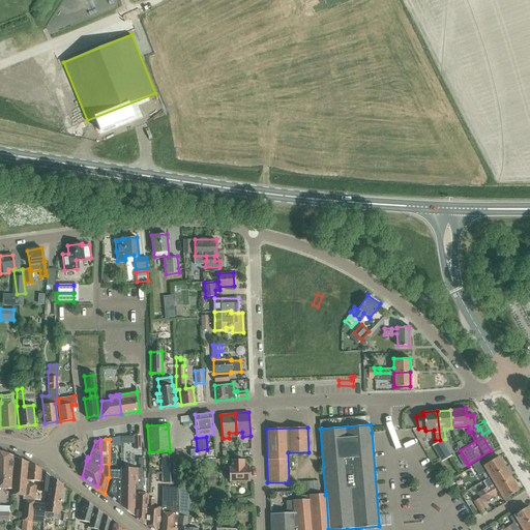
[(434,445),(442,460),(448,455),(440,441),(434,445)]
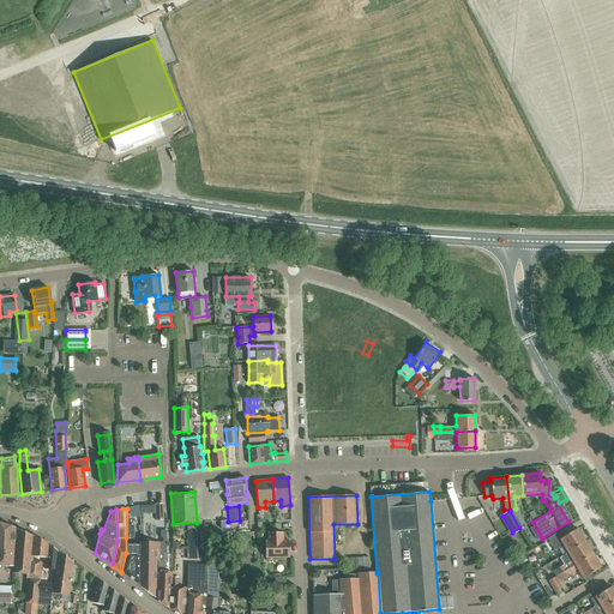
[(0,522),(0,565),(13,566),(16,528),(0,522)]
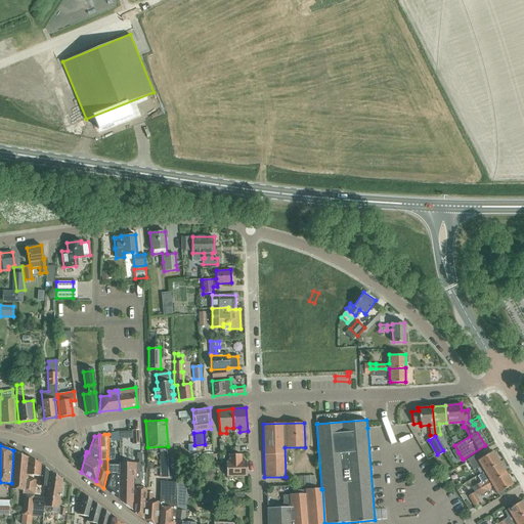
[(481,466),(484,472),(499,463),(492,451),(488,453),(485,448),(467,460),(473,470),(479,466),(479,467),(481,466)]
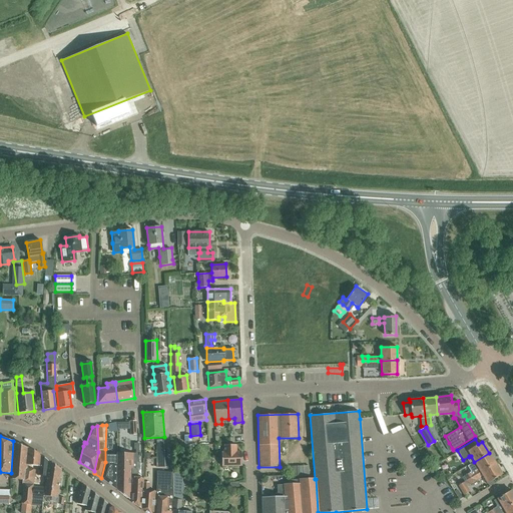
[(166,467),(166,449),(165,440),(155,440),(155,467),(166,467)]
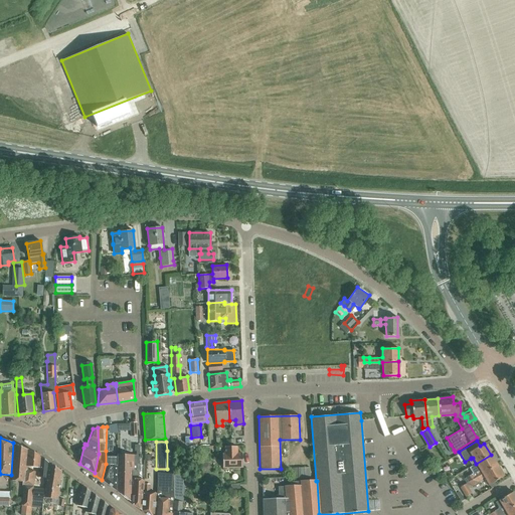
[(21,506),(31,507),(33,487),(34,484),(35,472),(26,471),(27,466),(28,450),(15,444),(12,481),(23,482),(23,484),(21,505),(21,506)]
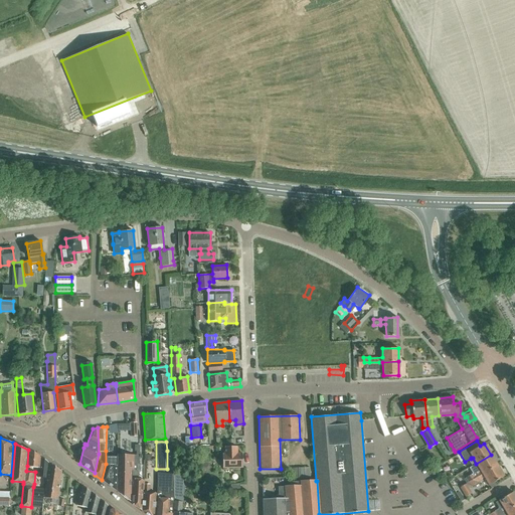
[(224,454),(222,454),(222,468),(242,468),(242,454),(236,454),(236,447),(224,447),(224,454)]
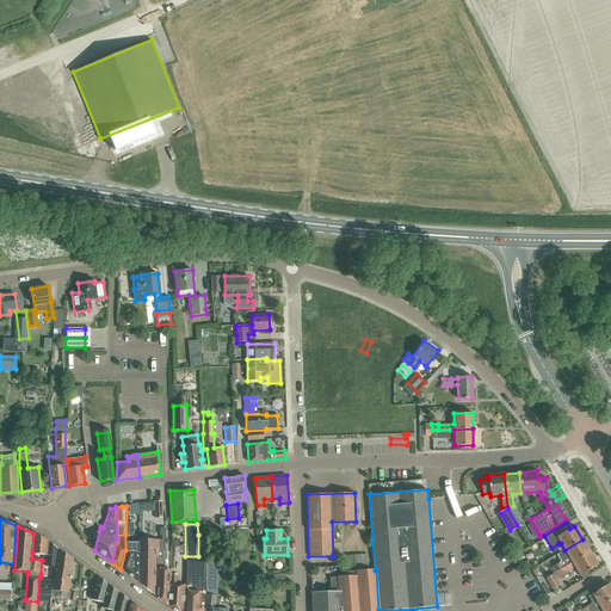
[(50,542),(34,534),(32,553),(47,555),(44,566),(56,567),(57,559),(59,549),(50,542)]
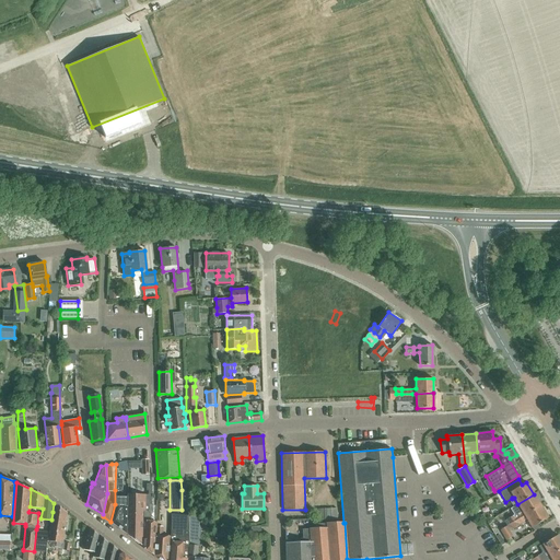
[(111,522),(127,534),(127,511),(128,497),(120,497),(121,490),(115,490),(115,504),(111,522)]
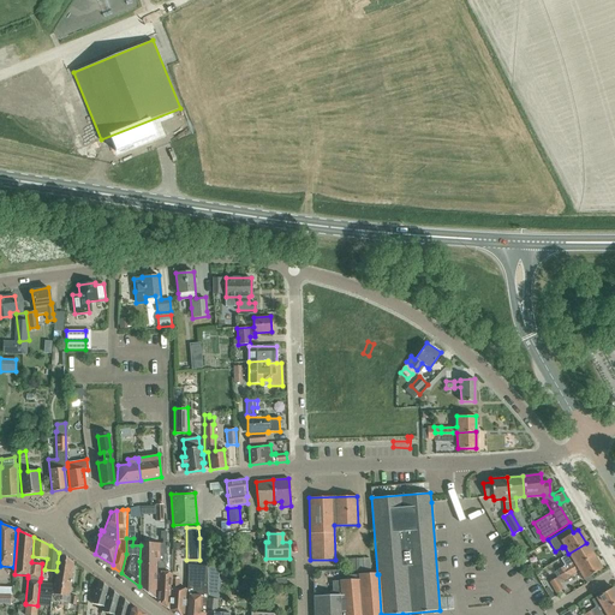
[(166,550),(160,550),(160,543),(141,543),(141,545),(139,561),(139,586),(156,599),(156,561),(157,560),(157,562),(162,561),(163,554),(167,554),(166,550)]
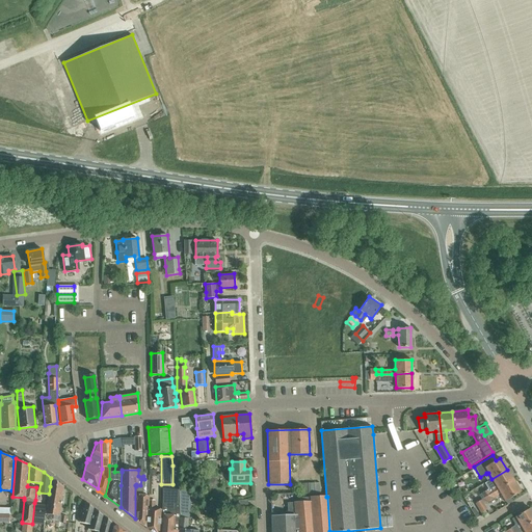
[(488,489),(481,494),(480,494),(483,498),(483,499),(513,480),(507,470),(491,479),(496,484),(488,489)]
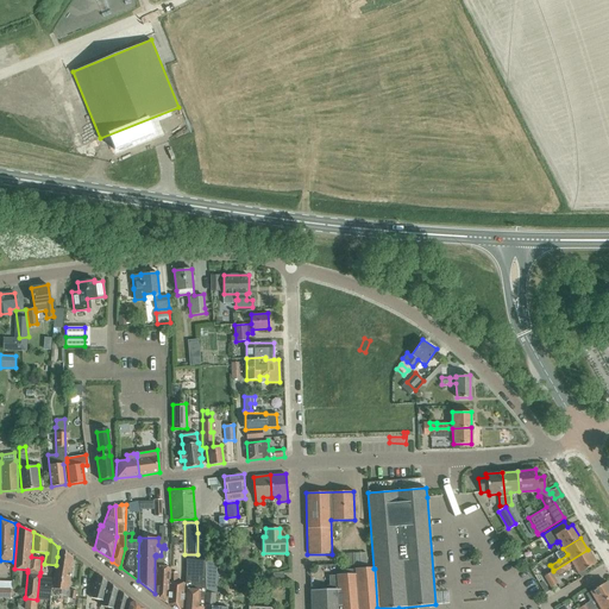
[(73,557),(58,547),(57,557),(56,565),(52,589),(68,591),(73,557)]
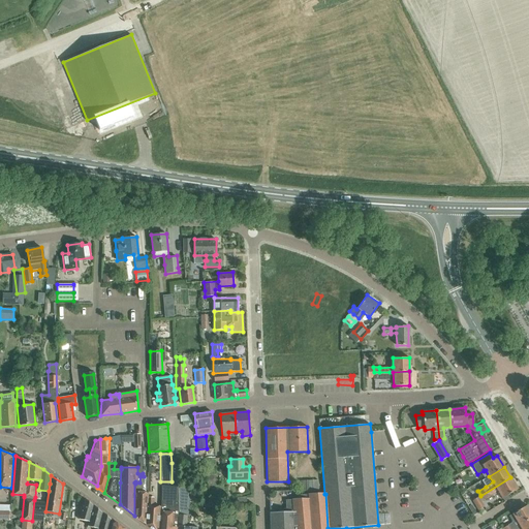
[(144,476),(141,476),(139,483),(135,484),(135,517),(146,524),(148,498),(148,493),(143,493),(143,484),(144,484),(144,476)]
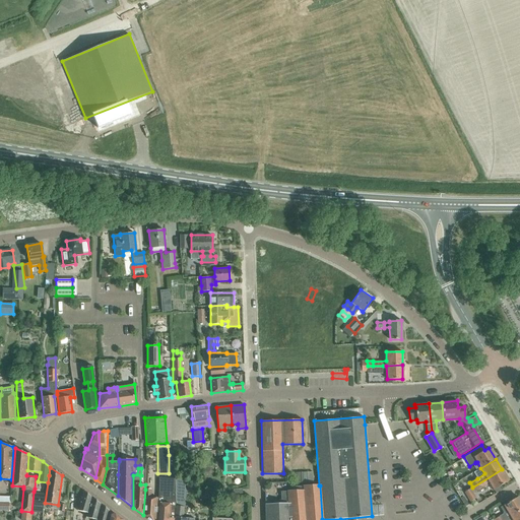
[(501,490),(499,486),(509,480),(502,469),(472,488),(472,486),(464,492),(469,502),(476,498),(473,493),(476,492),(482,488),(482,486),(490,482),(496,493),(501,490)]
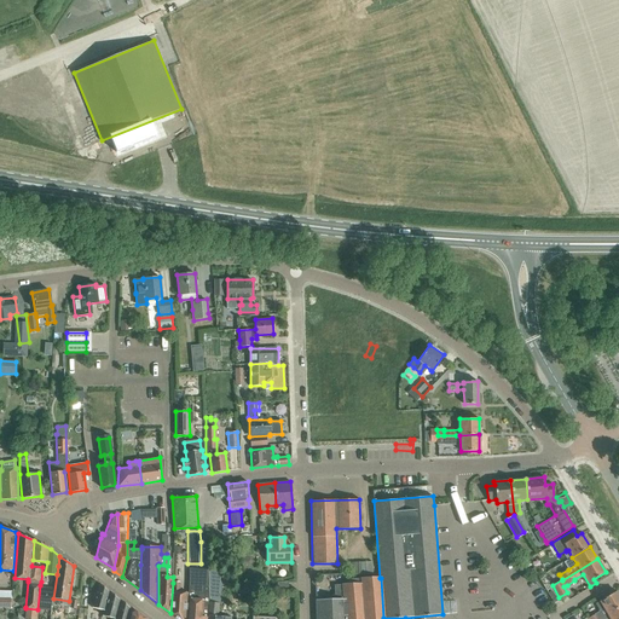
[(351,576),(372,574),(372,561),(351,562),(351,576)]
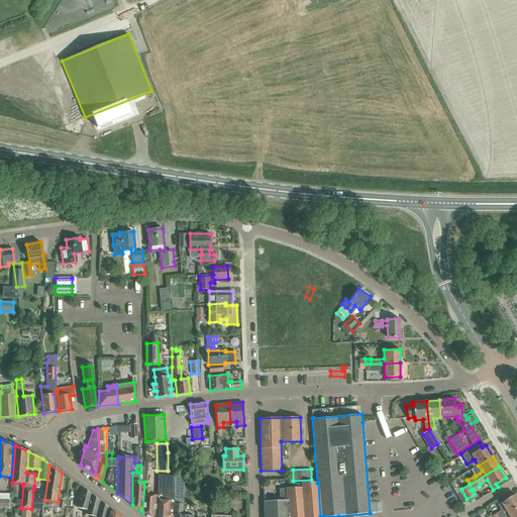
[(174,488),(174,486),(173,476),(158,475),(158,487),(156,516),(173,516),(175,503),(174,488)]
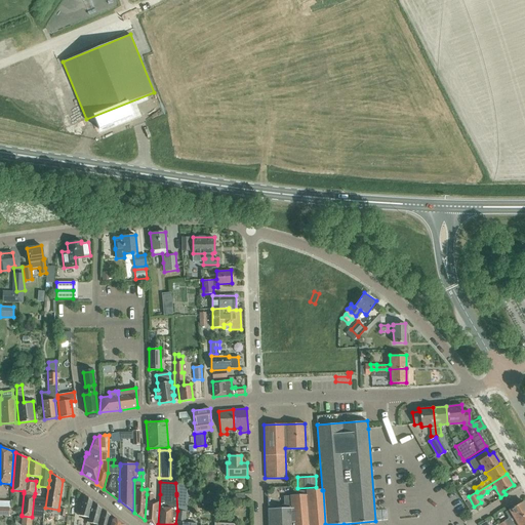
[(325,524),(323,490),(322,490),(296,491),(296,495),(283,496),(283,509),(268,509),(268,524),(325,524)]
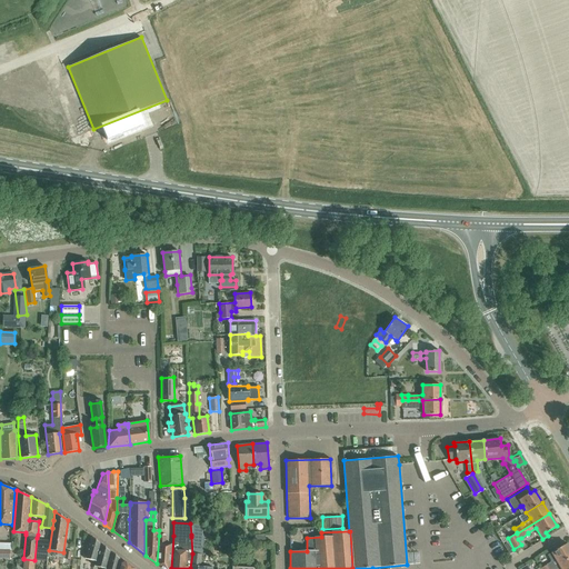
[(192,553),(190,568),(210,568),(211,568),(203,568),(203,567),(198,566),(200,541),(200,536),(191,535),(191,537),(192,553)]
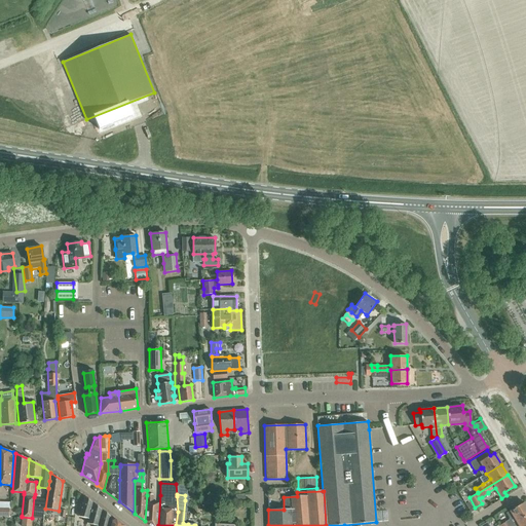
[(78,516),(88,519),(92,502),(84,495),(78,516)]
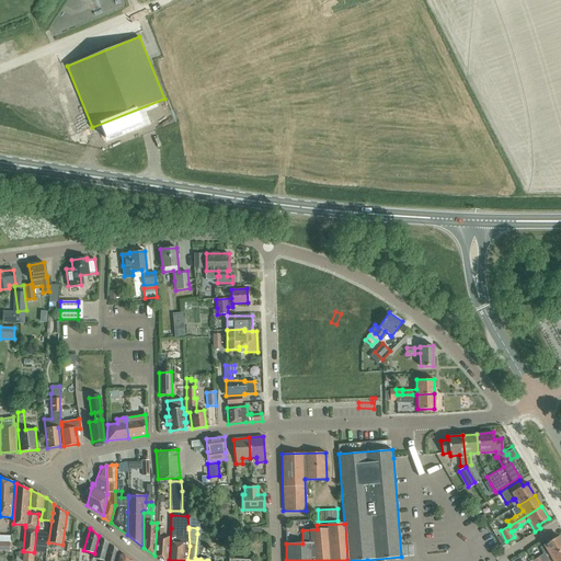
[(162,528),(157,528),(155,556),(160,560),(168,560),(170,537),(162,537),(162,528)]
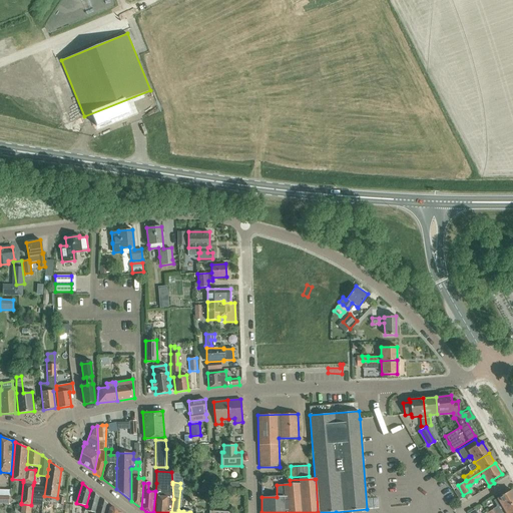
[(487,512),(495,512),(512,502),(512,494),(510,490),(508,492),(506,488),(495,495),(497,498),(493,501),(495,504),(496,505),(495,507),(494,508),(487,512)]
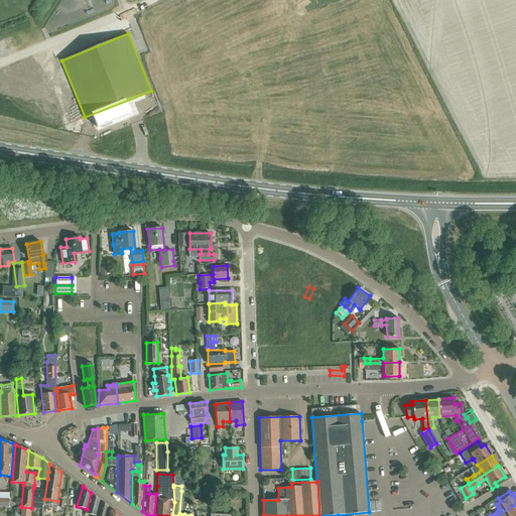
[(86,513),(96,515),(100,500),(91,493),(87,509),(86,513)]
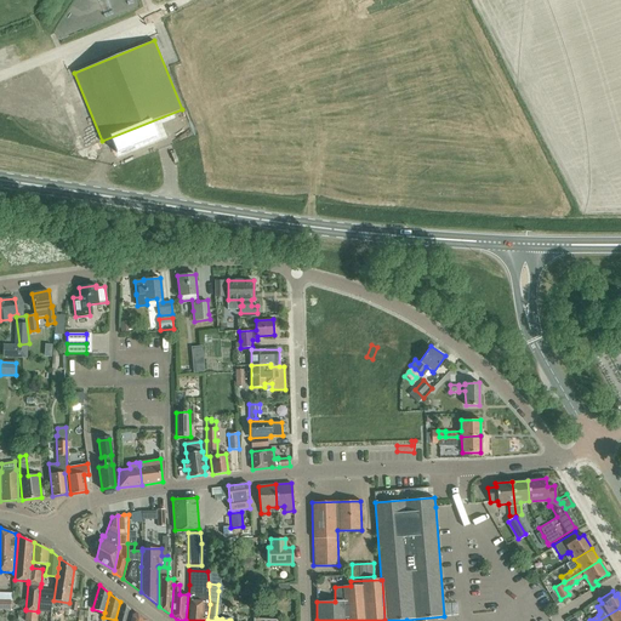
[(68,610),(67,619),(75,619),(77,603),(72,602),(70,609),(68,609),(68,610)]
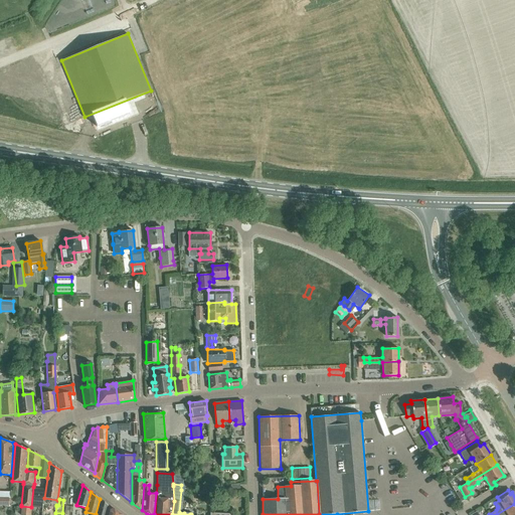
[(95,514),(107,514),(109,506),(100,499),(96,514),(95,514)]
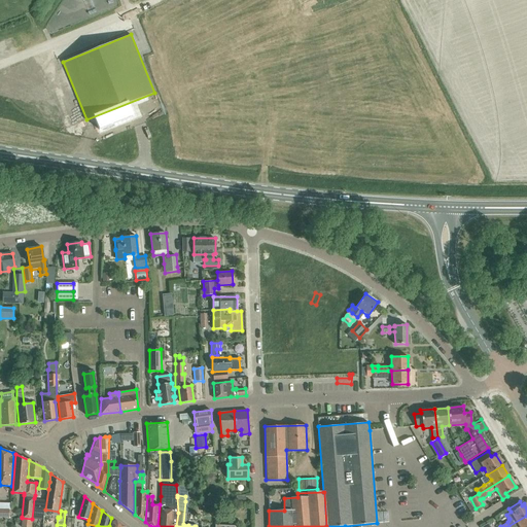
[(526,526),(526,516),(508,526),(526,526)]
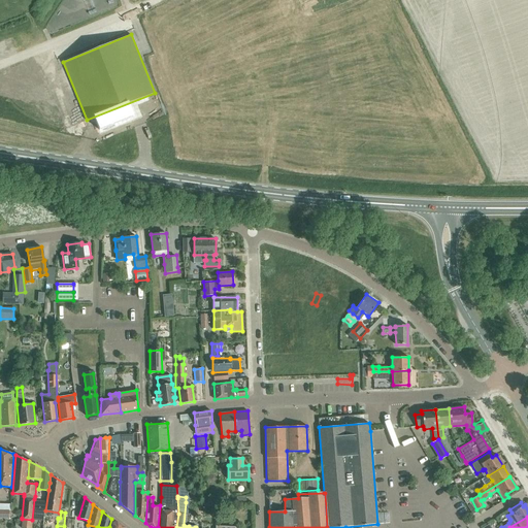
[(31,527),(32,520),(22,519),(21,527),(31,527)]
